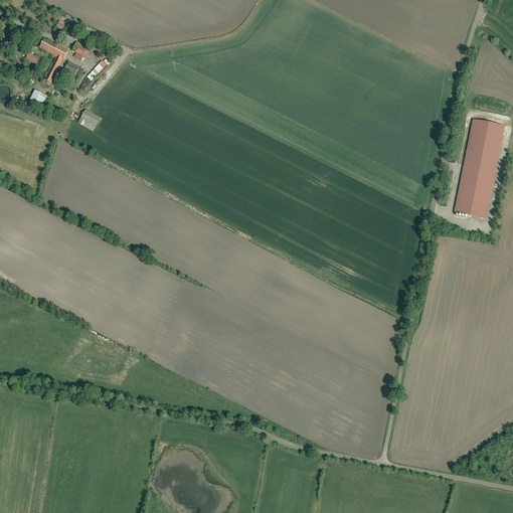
[(64,21),(57,18),(54,26),(61,30),(64,21)]
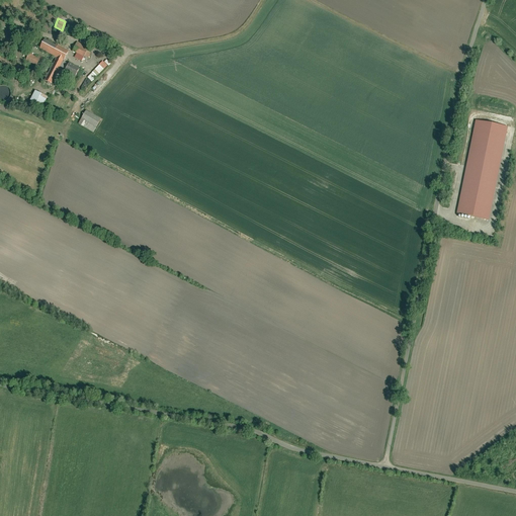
[(56,44),(44,37),(38,48),(51,55),(54,57),(43,80),(51,84),(59,67),(62,61),(68,50),(56,44)]
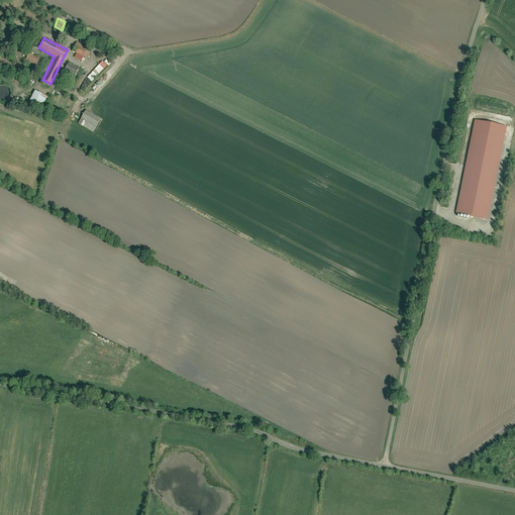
[(87,45),(76,39),(71,50),(74,53),(72,57),(81,61),(84,57),(86,58),(89,52),(85,49),(87,45)]
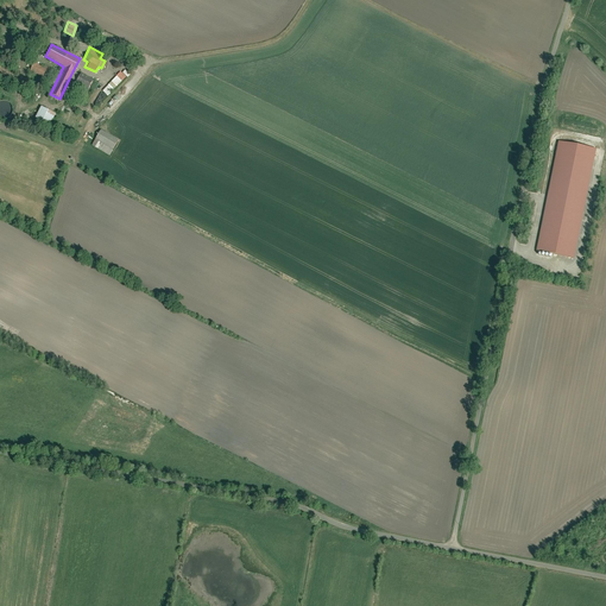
[(30,69),(43,75),(46,67),(33,61),(30,69)]
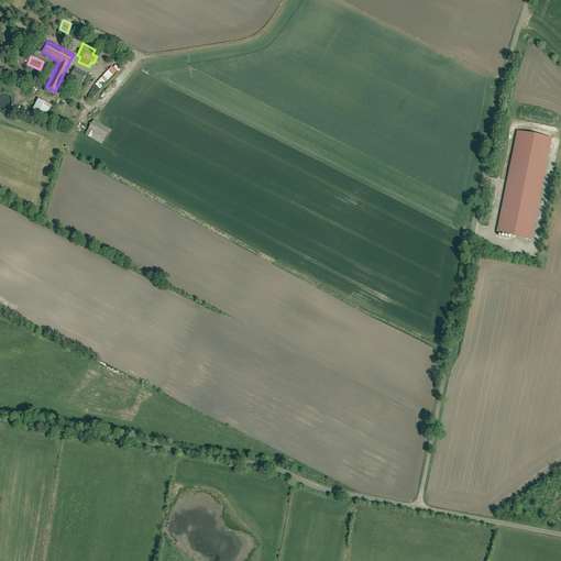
[(111,66),(110,65),(92,83),(98,88),(116,70),(117,70),(119,68),(114,64),(111,66)]
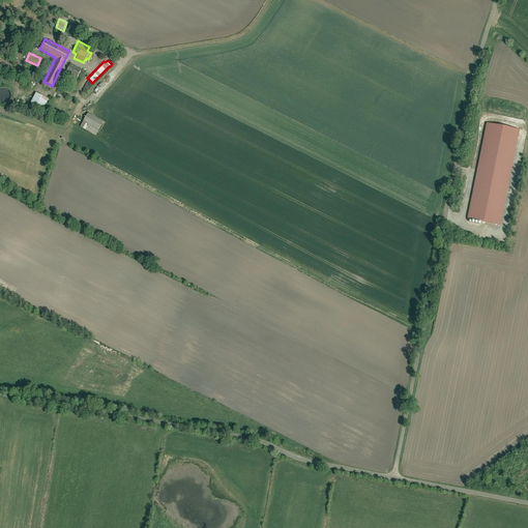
[(81,68),(69,63),(68,64),(63,62),(60,68),(65,70),(64,72),(76,78),(81,68)]
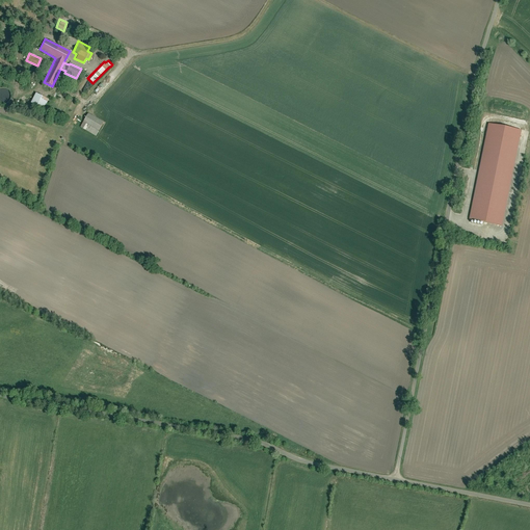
[(48,99),(34,93),(29,103),(43,109),(48,99)]
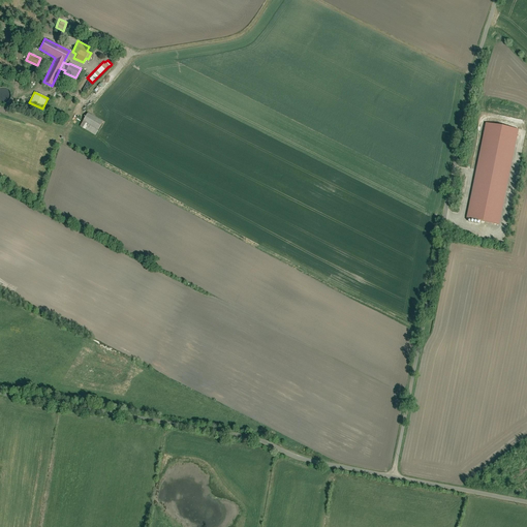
[(87,112),(79,126),(94,134),(102,121),(87,112)]
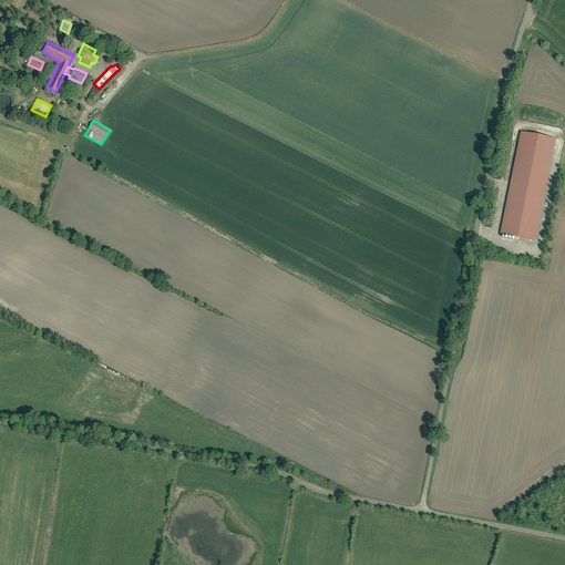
[(554,136),(519,130),(497,232),(533,239),(554,136)]
